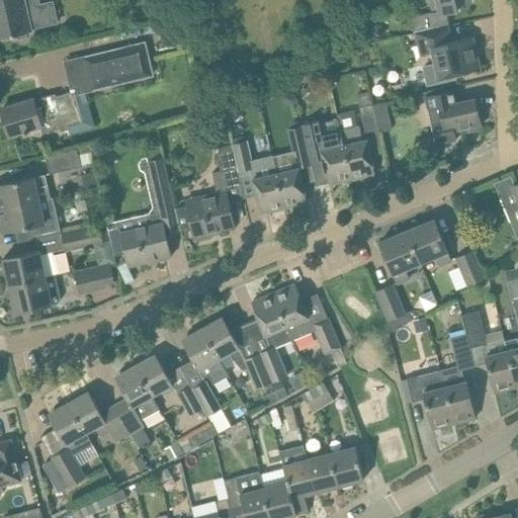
[(0,0),(0,38),(12,36),(17,40),(27,38),(29,32),(31,31),(30,29),(58,23),(53,2),(39,6),(30,0),(24,2),(23,0),(0,0)]
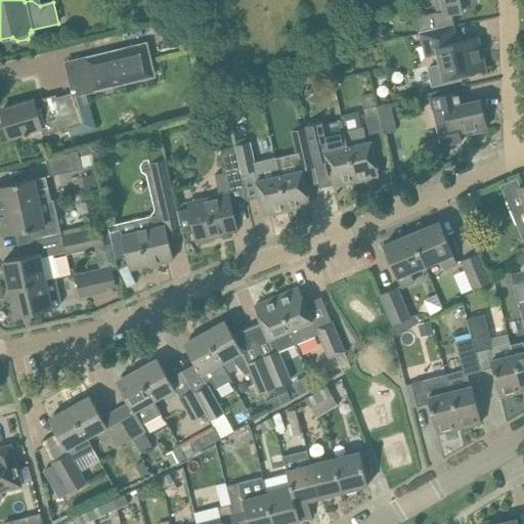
[(417,17),(421,34),(452,27),(452,26),(454,26),(451,14),(464,11),(463,5),(477,2),(476,0),(434,0),(437,12),(417,17)]
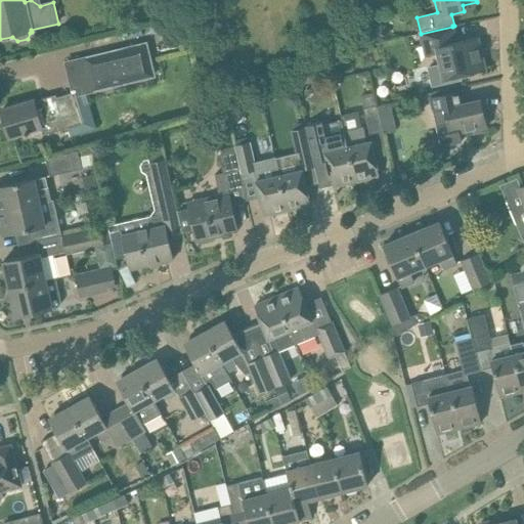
[(452,27),(421,34),(426,56),(438,53),(440,64),(427,68),(432,87),(462,80),(461,76),(485,71),(478,37),(456,42),(452,27)]
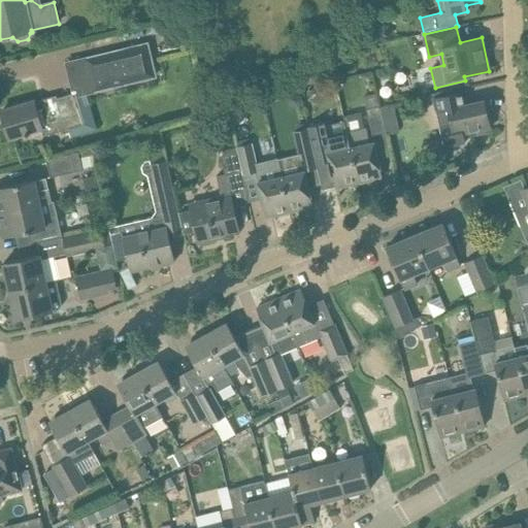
[(149,41),(84,58),(93,93),(157,77),(149,41)]
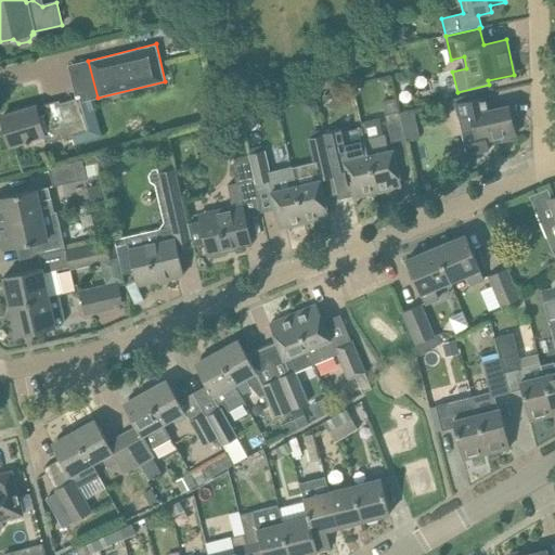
[(73,134),(89,130),(78,98),(60,103),(60,100),(1,117),(10,145),(27,140),(27,143),(30,142),(30,139),(43,136),(46,143),(66,137),(67,140),(74,139),(73,134)]
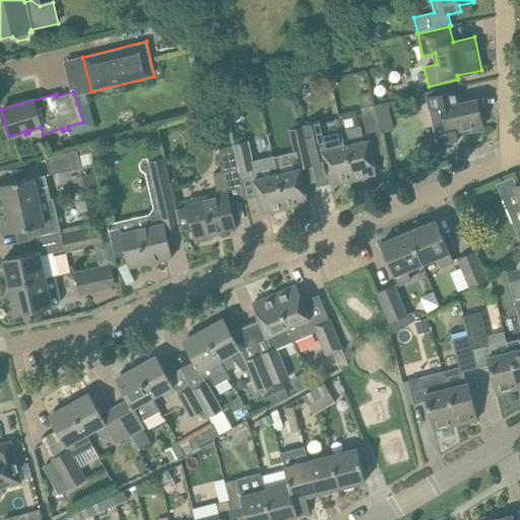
[(285,92),(282,98),(284,104),(289,107),(295,106),(298,101),(297,95),(290,91),(285,92)]
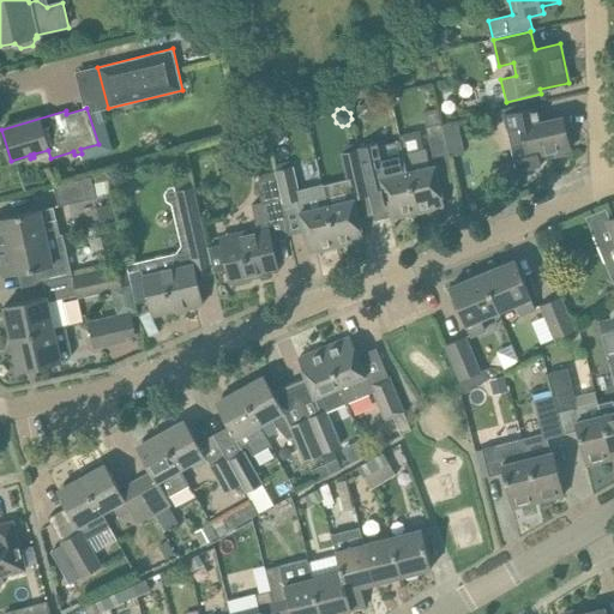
[(449,156),(443,127),(438,108),(423,113),(434,161),(449,157),(449,156)]
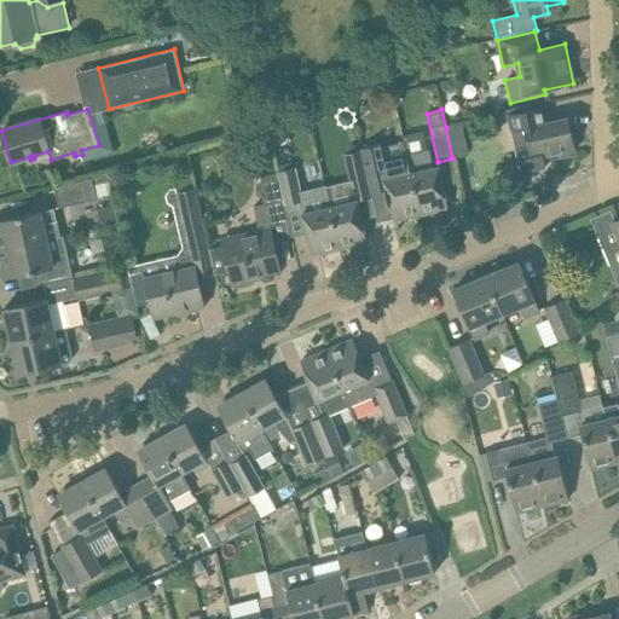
[(509,116),(508,116),(521,173),(545,168),(543,157),(557,155),(559,158),(571,156),(570,151),(576,150),(568,117),(539,125),(537,110),(509,116)]
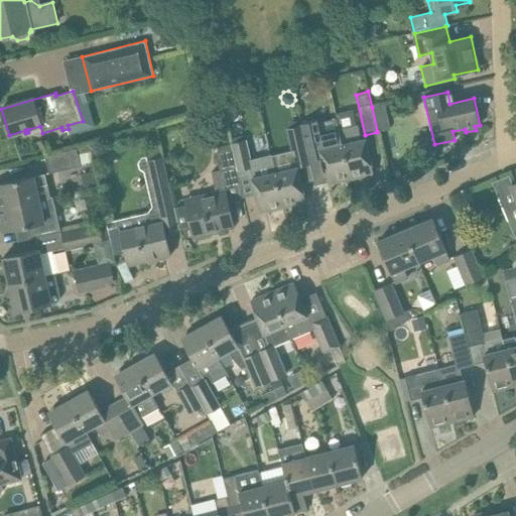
[(384,104),(372,107),(377,131),(390,127),(384,104)]
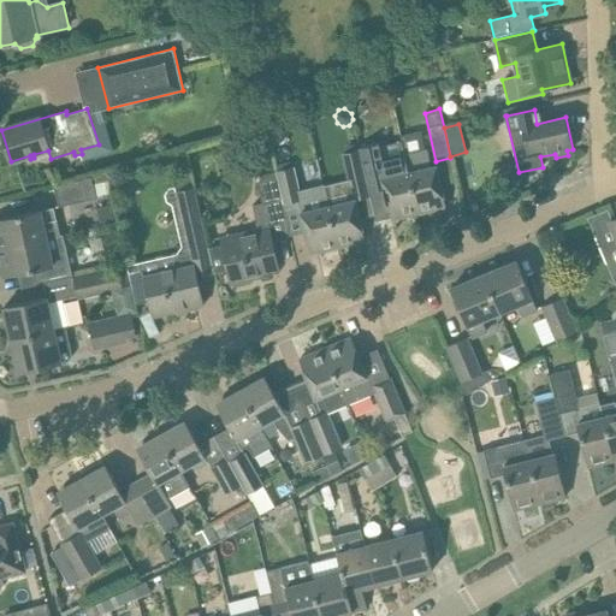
[(359,144),(360,150),(366,175),(380,171),(391,220),(419,214),(406,154),(378,160),(373,141),(359,144)]
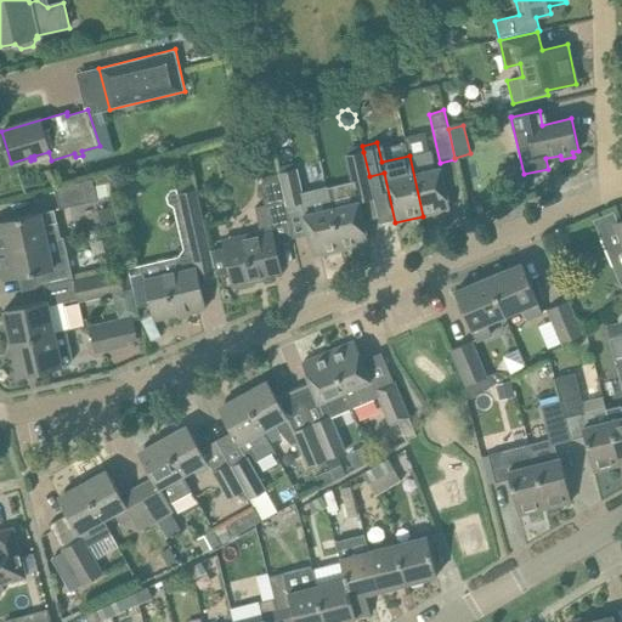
[(431,151),(410,156),(423,216),(451,210),(441,168),(436,169),(431,151)]
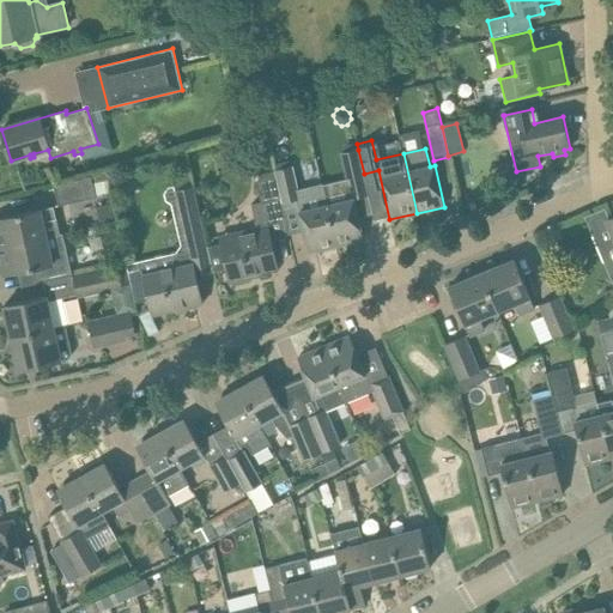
[(349,177),(352,190),(366,187),(364,174),(358,150),(344,153),(345,161),(349,177)]
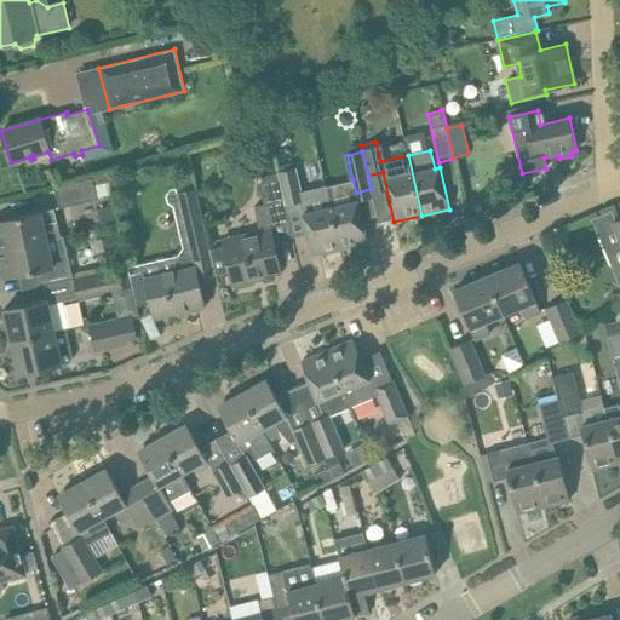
[(277,173),(285,200),(285,206),(300,202),(313,256),(340,250),(325,187),(302,191),(297,168),(277,173)]
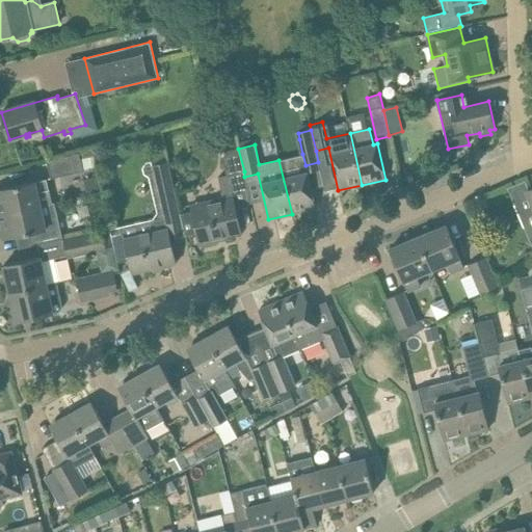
[(163,150),(149,153),(152,165),(166,162),(163,150)]
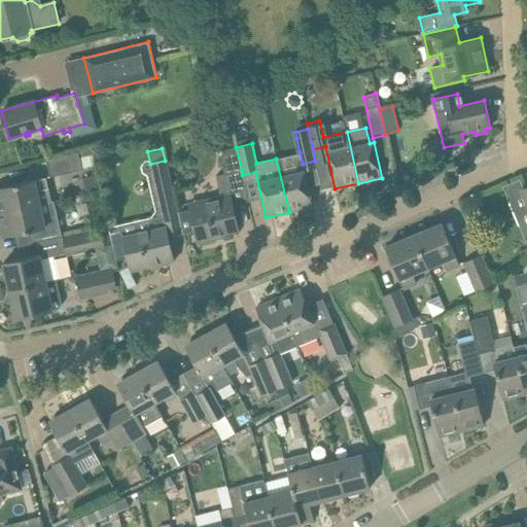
[(91,149),(90,149),(46,161),(50,177),(82,170),(82,169),(95,166),(91,149)]
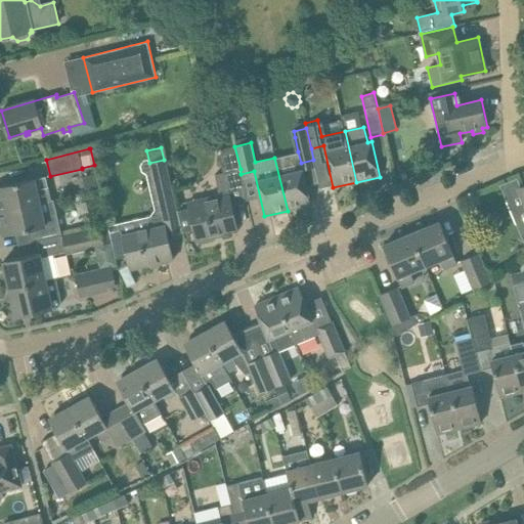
[(275,157),(274,158),(288,211),(310,205),(306,185),(302,170),(280,175),(275,157)]
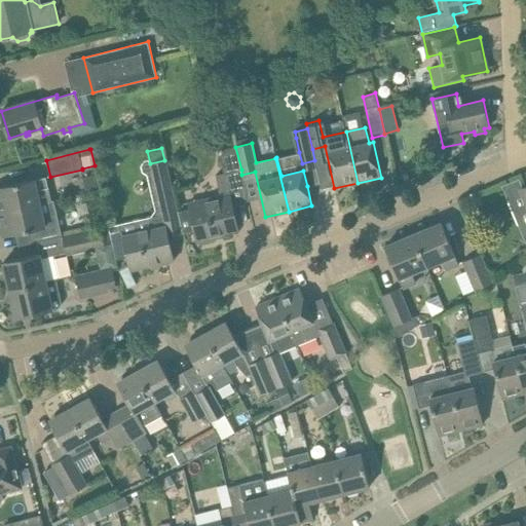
[(164,160),(150,163),(161,215),(178,211),(165,160),(164,160)]
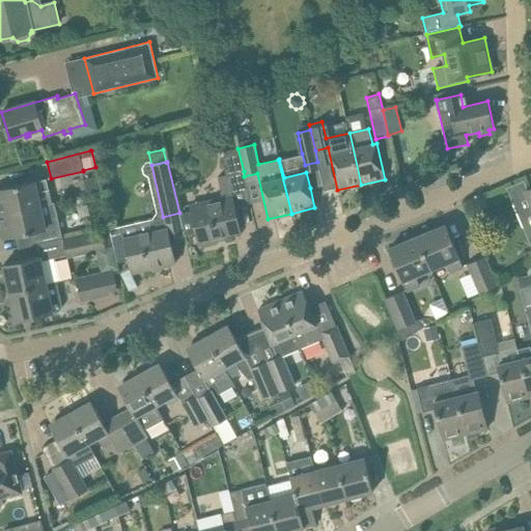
[(244,176),(244,171),(218,177),(222,198),(191,205),(199,245),(218,241),(218,236),(241,231),(233,203),(248,200),(249,204),(251,203),(244,176)]
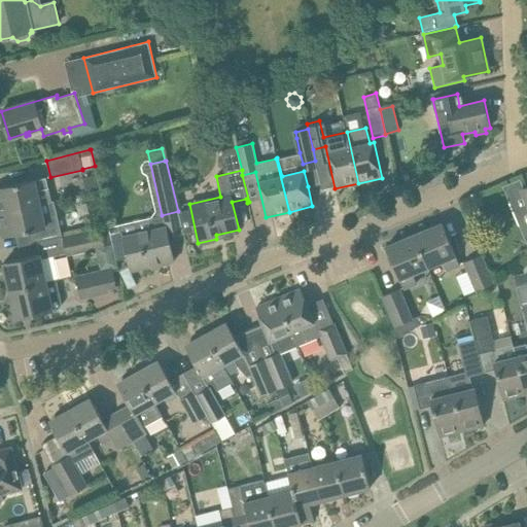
[(95,176),(82,179),(85,191),(98,188),(95,176)]
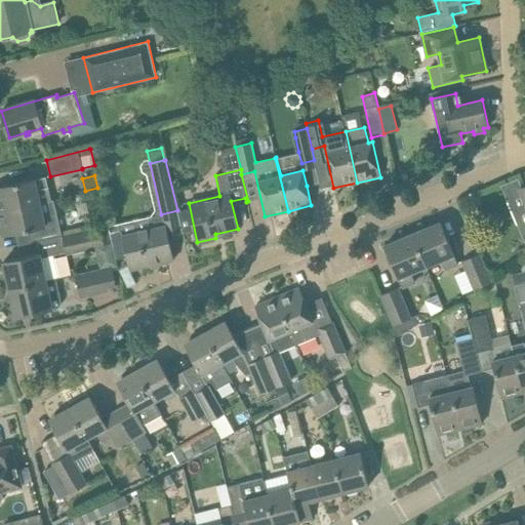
[(0,187),(0,211),(54,200),(53,200),(51,200),(46,177),(34,179),(13,184),(0,187)]
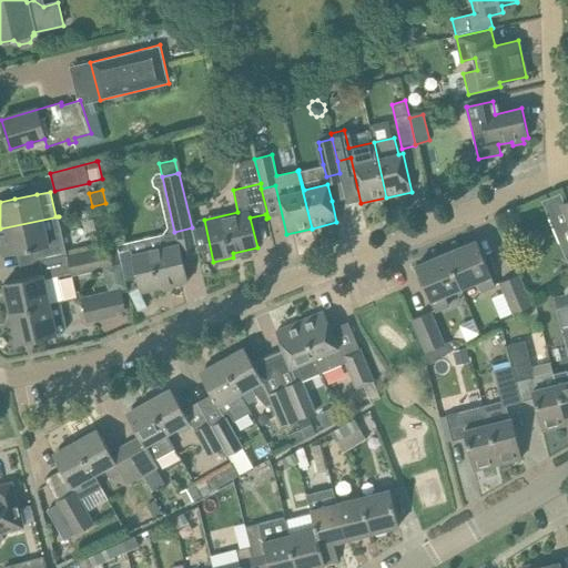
[(567,262),(567,202),(566,203),(561,193),(543,201),(567,262)]
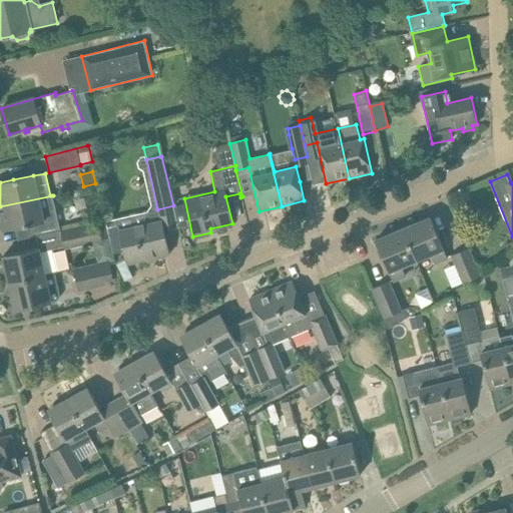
[(53,195),(0,206),(0,213),(4,231),(26,226),(28,237),(48,233),(60,230),(53,195)]
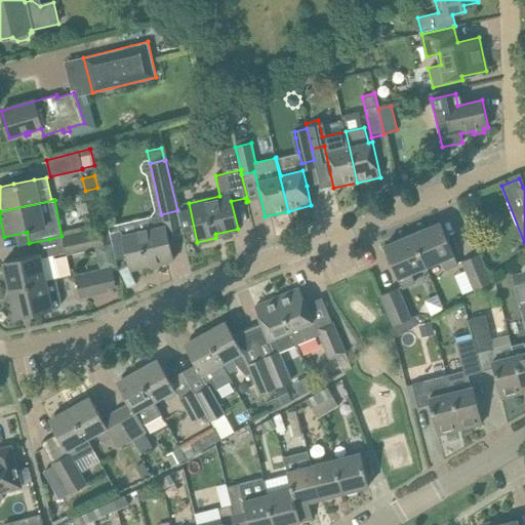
[(441,223),(412,234),(427,267),(441,260),(445,270),(458,265),(454,255),(454,254),(449,241),(441,223)]
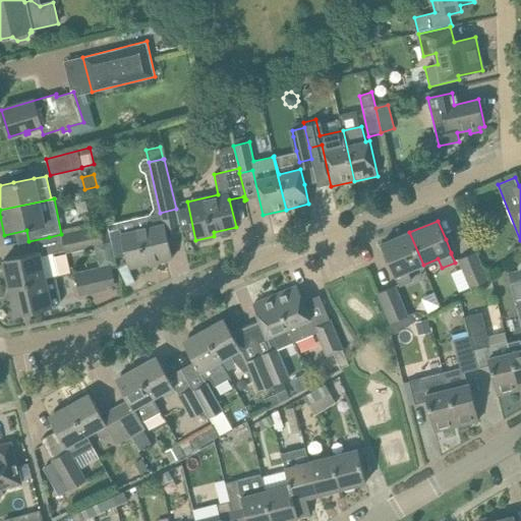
[(107,224),(61,234),(65,252),(111,242),(107,224)]
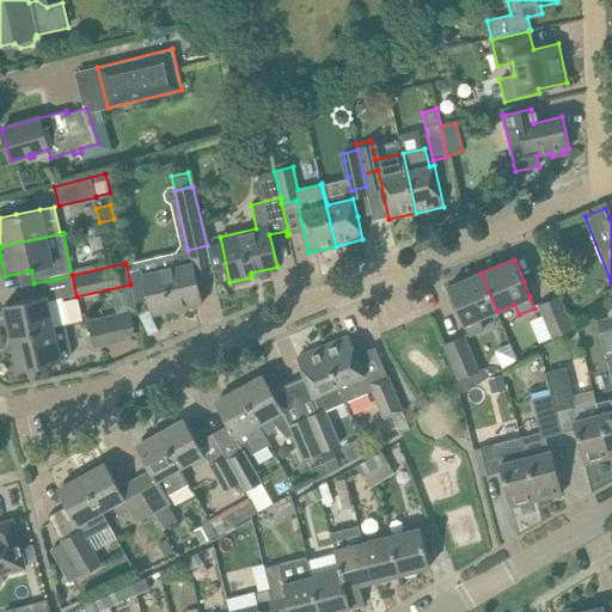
[(142,275),(146,292),(152,314),(203,304),(194,263),(142,275)]
